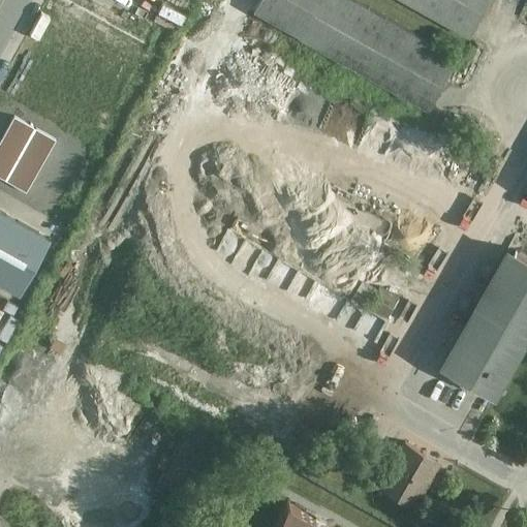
[(457,58),(354,0),(259,0),(253,11),(427,111),(457,58)]
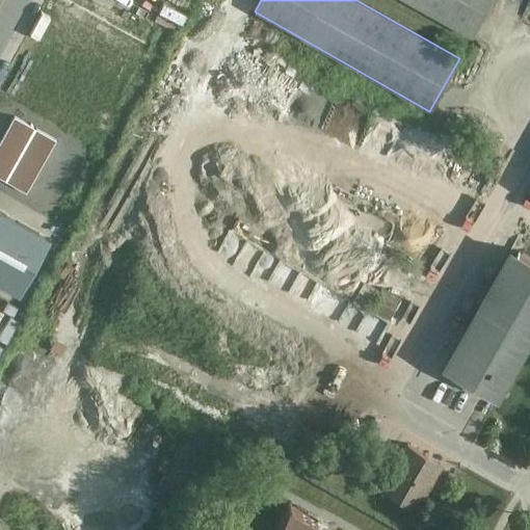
[(498,0),(398,0),(475,42),(498,0)]
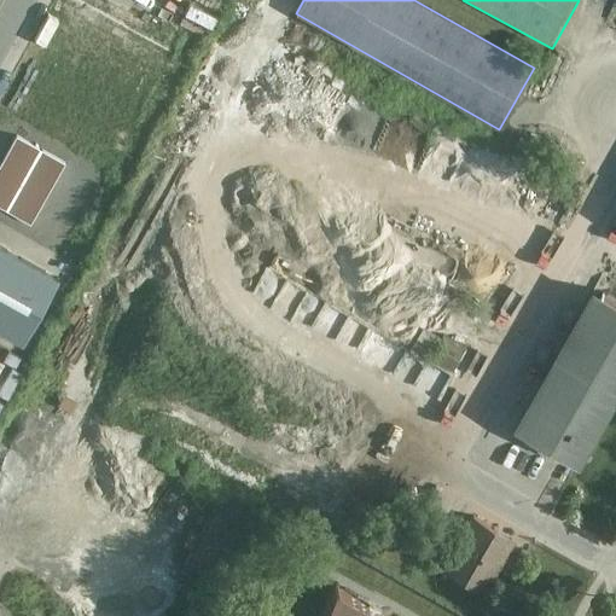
[(18,139),(0,170),(0,209),(29,227),(64,166),(18,139)]
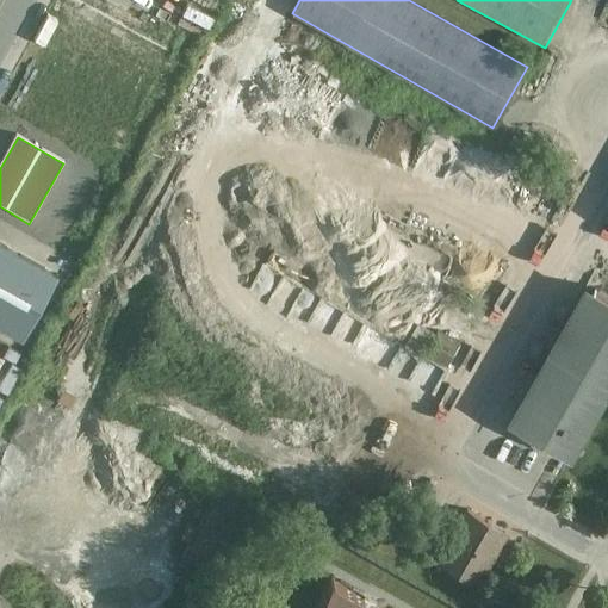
[(0,243),(0,326),(25,340),(60,278),(0,243)]
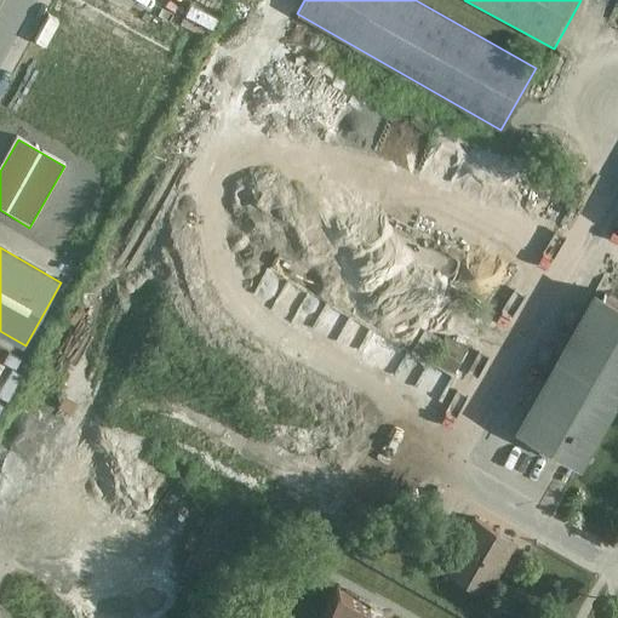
[(585,476),(617,417),(617,299),(598,289),(515,438),(585,476)]
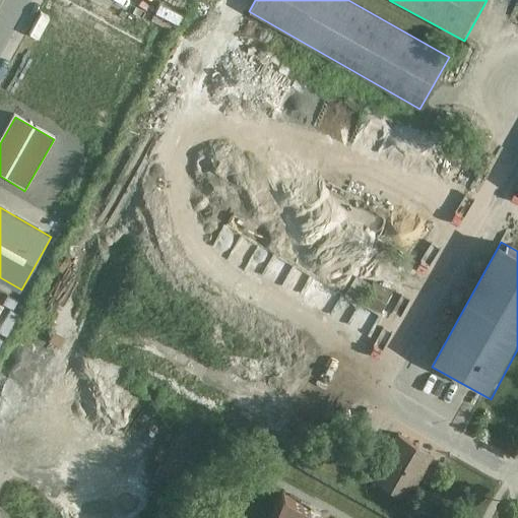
[(389,310),(396,292),(377,284),(371,304),(389,310)]
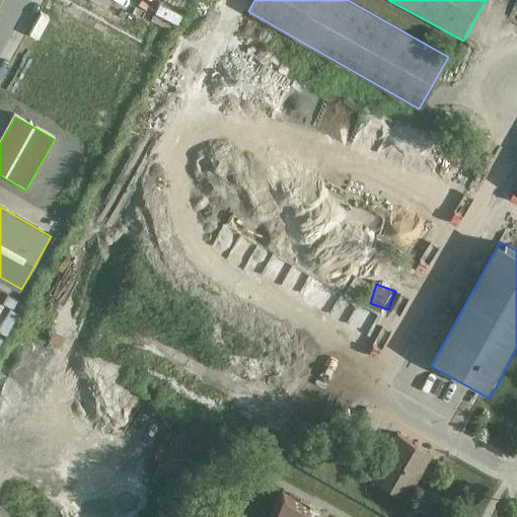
[(410,509),(438,457),(398,435),(370,487),(410,509)]
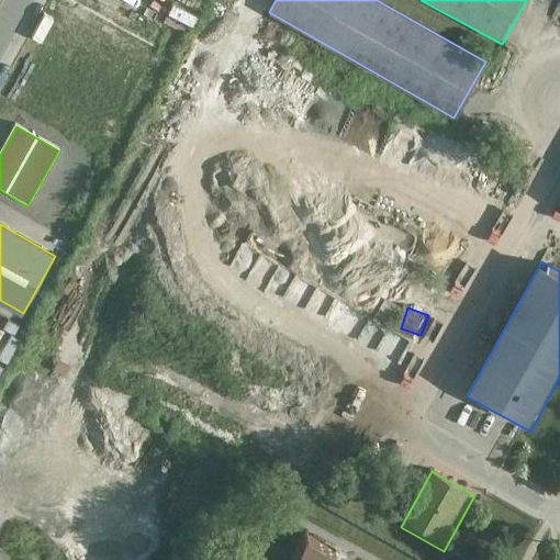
[(351,559),(311,537),(297,559),(351,559)]
